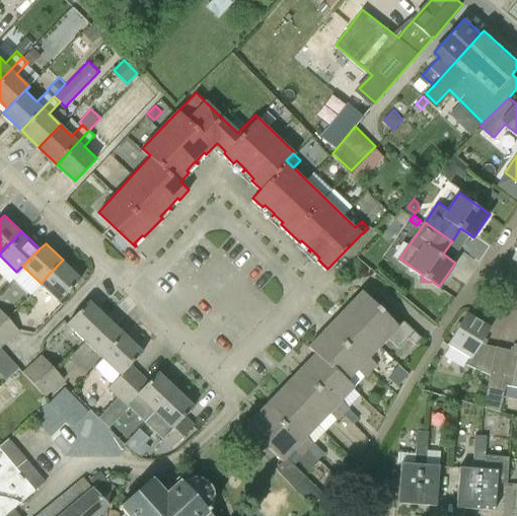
[(58,300),(81,278),(63,260),(41,283),(58,300)]
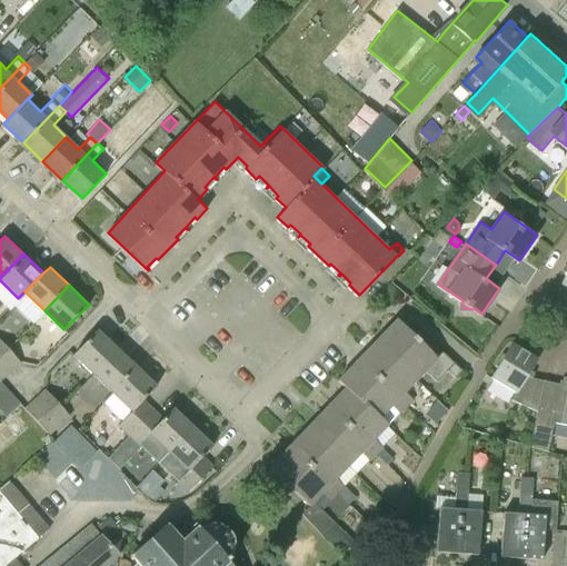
[(371,458),(385,444),(377,437),(389,423),(381,416),(394,404),(403,410),(416,397),(407,389),(427,369),(438,379),(448,368),(457,376),(464,369),(444,349),(438,355),(399,317),(339,379),(347,386),(271,465),(311,505),(305,513),(325,534),(337,520),(324,507),(315,498),(325,489),(332,497),(345,485),(338,477),(364,450),(371,458)]
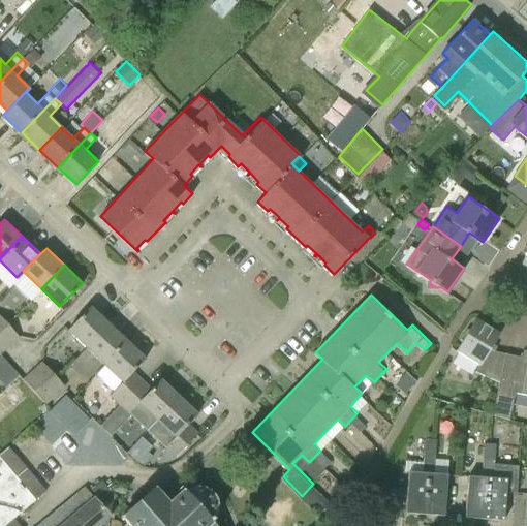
[(70,328),(68,330),(86,345),(87,343),(109,321),(91,305),(70,328)]
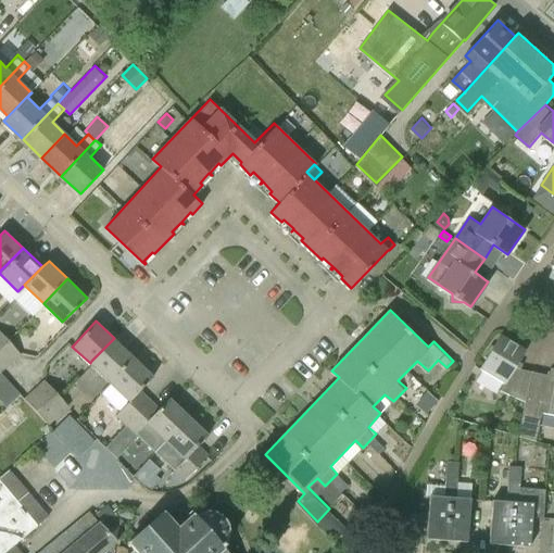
[(0,348),(12,361),(22,352),(0,327),(0,348)]
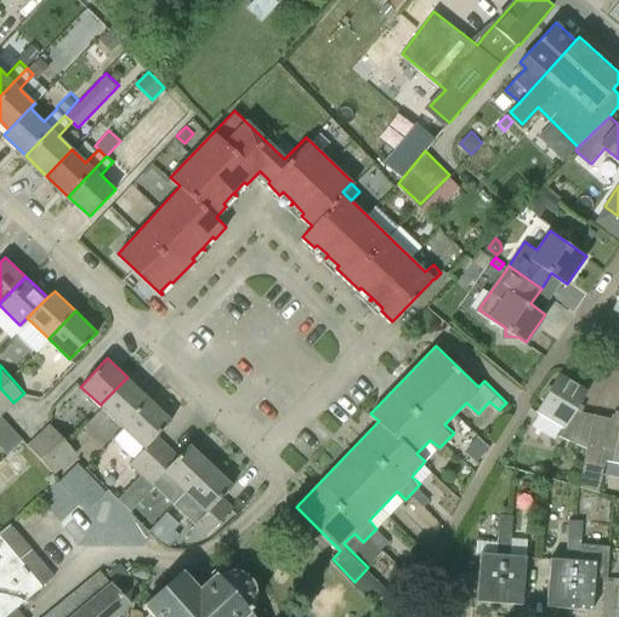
[(589,446),(596,413),(577,409),(588,390),(560,373),(552,384),(550,383),(543,396),(545,398),(538,410),(564,426),(561,434),(589,446)]
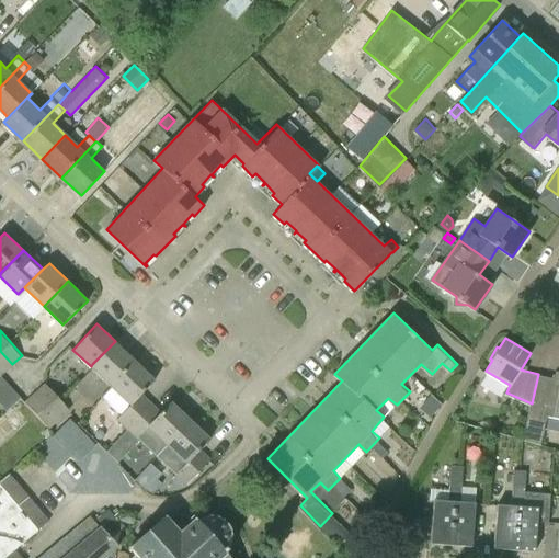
[(92,364),(91,366),(111,385),(112,383),(135,360),(115,341),(92,364)]
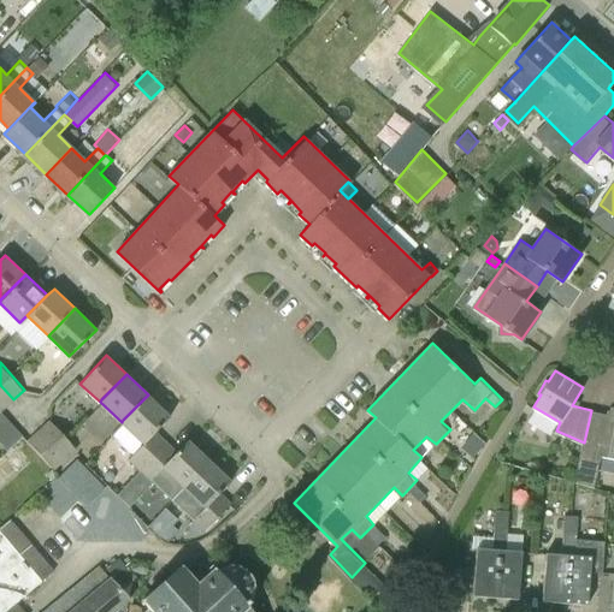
[(0,408),(1,410),(13,399),(0,385),(0,408)]
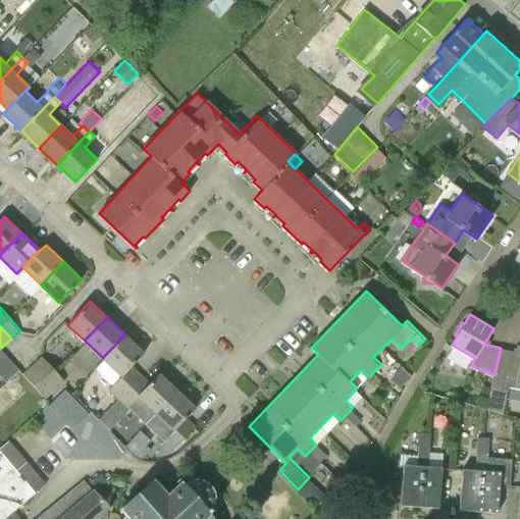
[(98,367),(97,368),(114,384),(111,387),(121,397),(143,374),(133,365),(145,353),(125,334),(104,356),(103,358),(104,360),(98,367)]
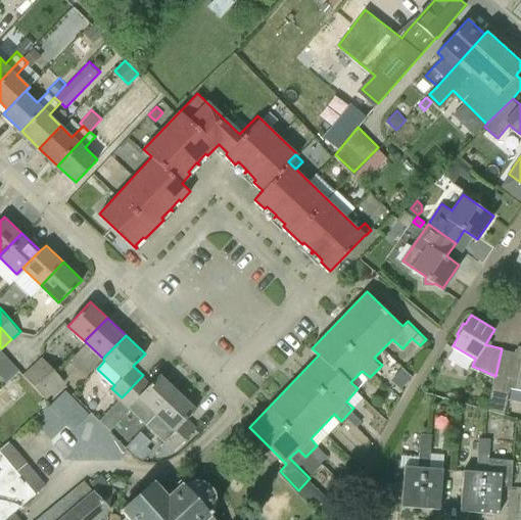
[(516,351),(502,348),(495,376),(487,409),(505,413),(511,386),(520,388),(520,352),(517,351),(518,348),(516,347),(516,351)]
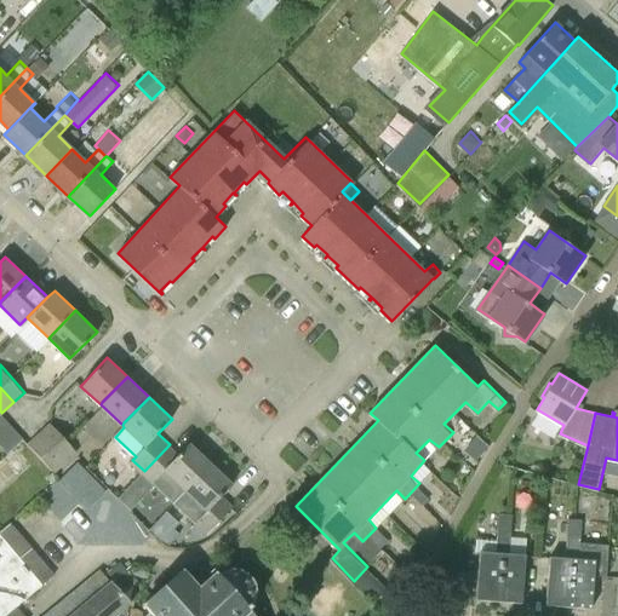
[(79,452),(51,421),(40,432),(68,461),(79,452)]
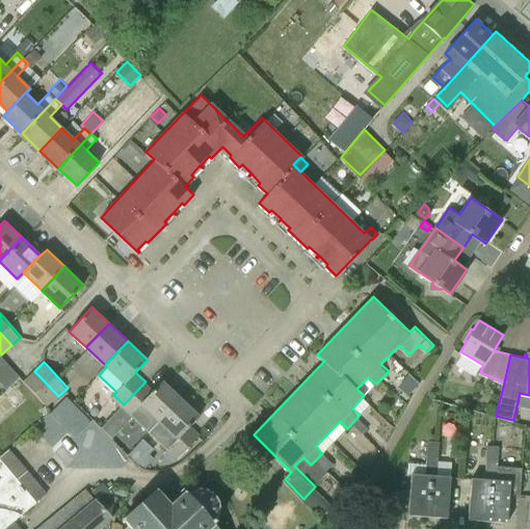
[(21,376),(14,368),(0,380),(7,389),(17,381),(21,376)]
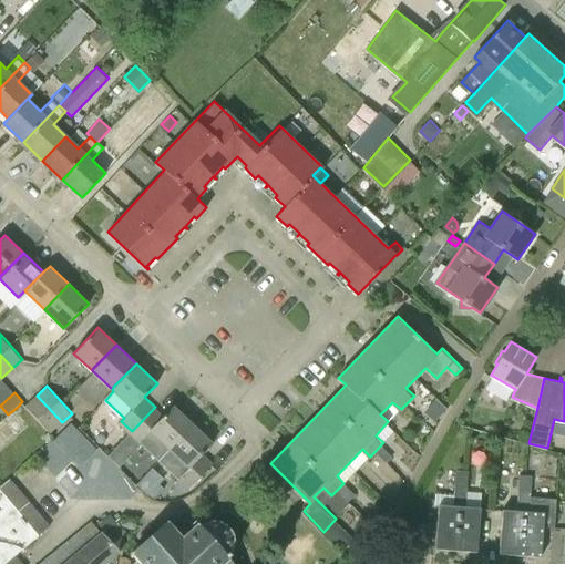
[(62,422),(37,396),(27,406),(51,432),(62,422)]
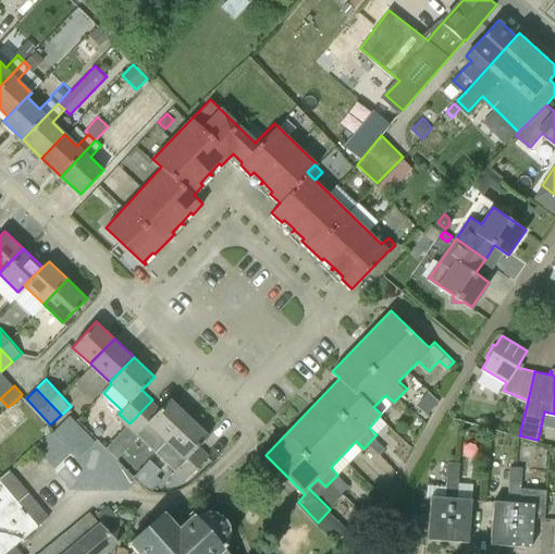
[(161,408),(152,399),(130,423),(139,432),(138,434),(157,453),(190,417),(171,398),(161,408)]
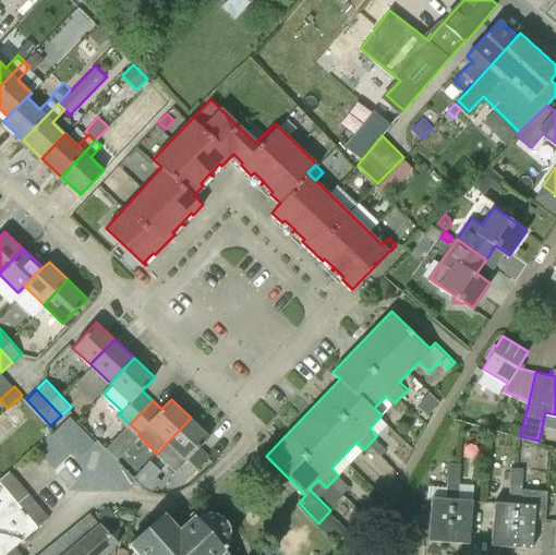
[(191,418),(157,454),(176,471),(185,481),(188,479),(209,456),(200,446),(209,436),(191,418)]
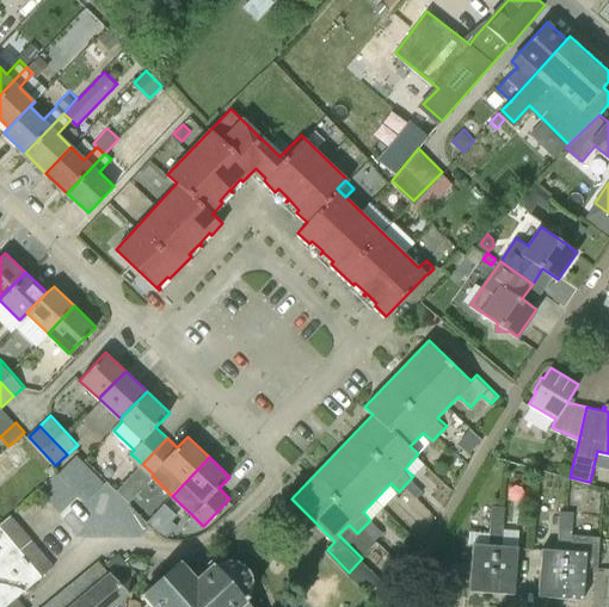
[(492,505),(491,525),(504,525),(505,506),(492,505)]
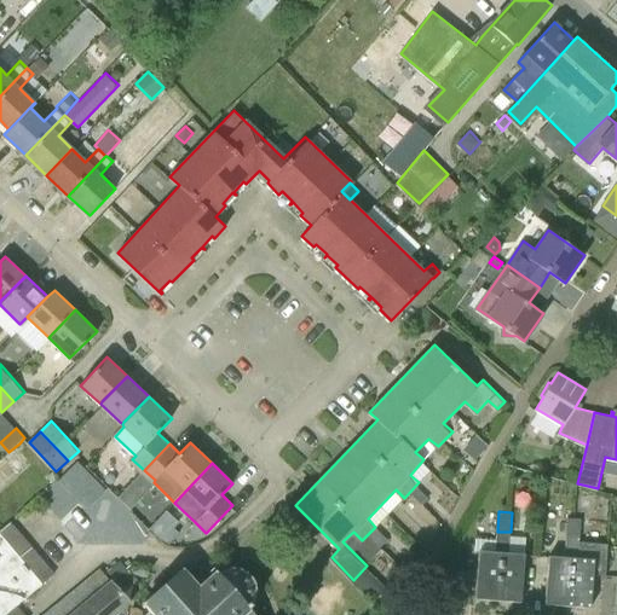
[(160,516),(150,527),(161,538),(169,543),(178,534),(172,527),(160,516)]
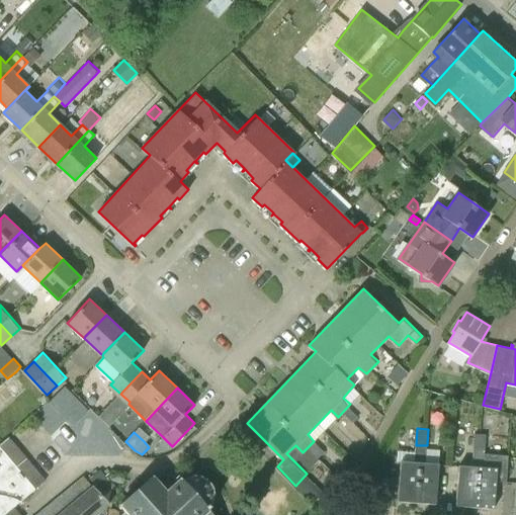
[(474,451),(485,451),(486,451),(487,433),(476,432),(474,451)]
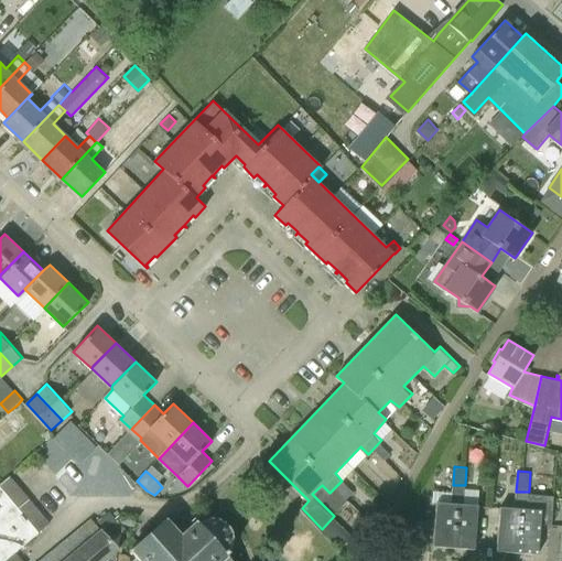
[(0,560),(3,560),(39,531),(50,521),(10,474),(0,482),(0,560)]
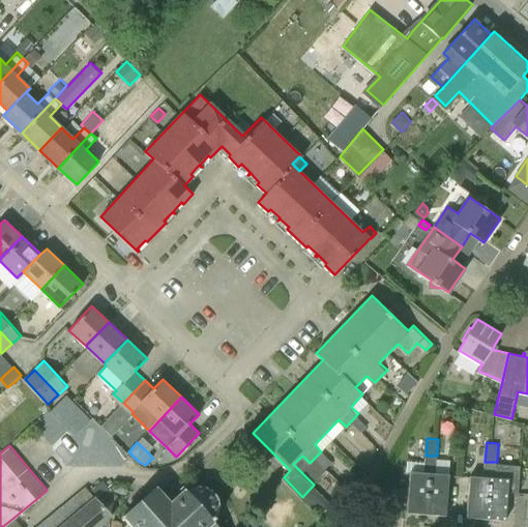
[(322,451),(316,458),(326,467),(331,462),(322,451)]
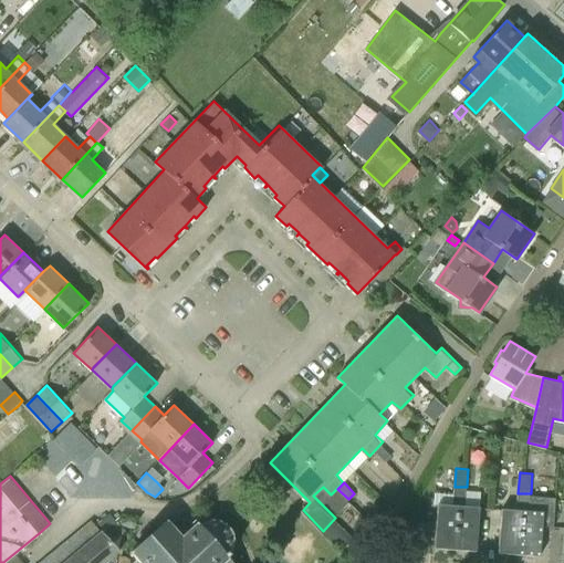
[(466,506),(467,487),(455,487),(453,504),(439,503),(436,546),(456,549),(459,504),(466,506)]
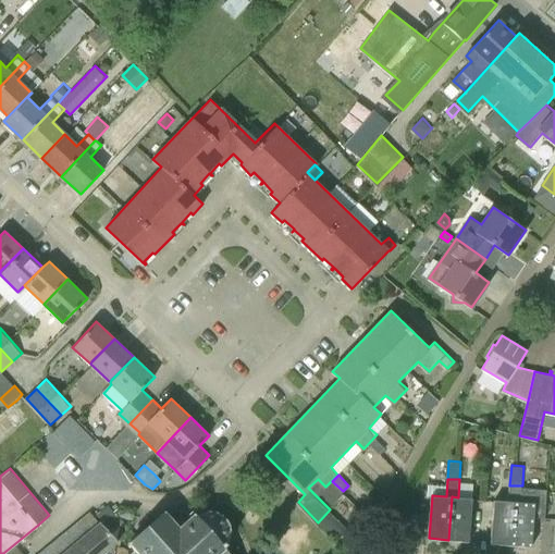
[(494,500),(491,543),(510,544),(513,503),(521,504),(521,491),(521,485),(509,485),(508,501),(494,500)]
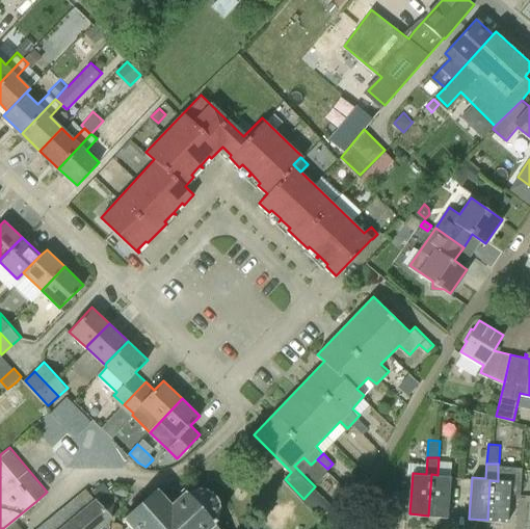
[(521,494),(523,467),(499,464),(498,464),(498,469),(498,481),(489,480),(487,520),(508,522),(510,493),(521,494)]
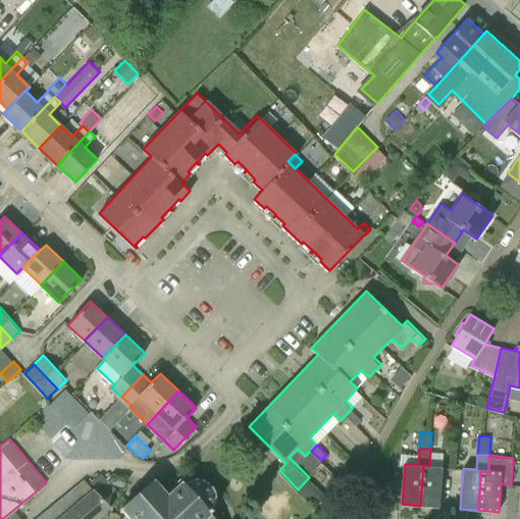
[(443,467),(429,466),(423,465),(420,506),(439,507),(443,467)]
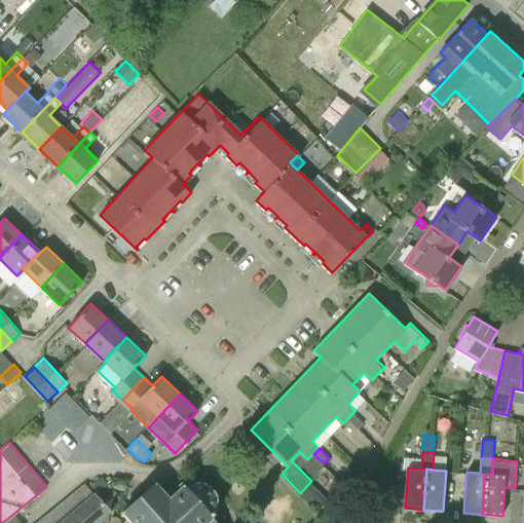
[(217,522),(212,517),(215,513),(217,508),(217,502),(217,498),(216,494),(213,490),(210,487),(204,485),(200,483),(195,484),(190,486),(186,488),(181,482),(178,484),(182,489),(169,498),(156,484),(123,512),(133,522),(217,522)]
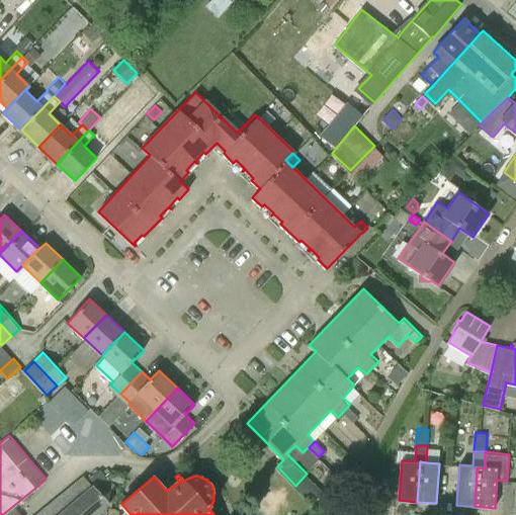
[(34,514),(61,514),(88,495),(77,481),(34,514)]
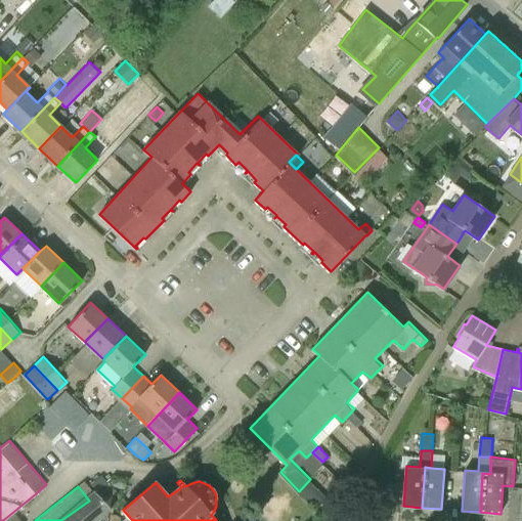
[(89,501),(61,520),(99,520),(114,510),(98,492),(89,501)]
